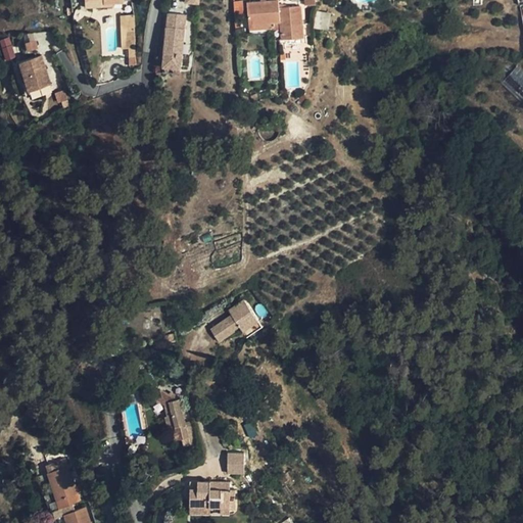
[(267,0),(247,2),(249,31),(272,28),(271,22),(280,21),(281,29),(282,39),(304,37),(303,29),(302,25),(301,6),(284,7),(279,8),(278,0),(267,0)]
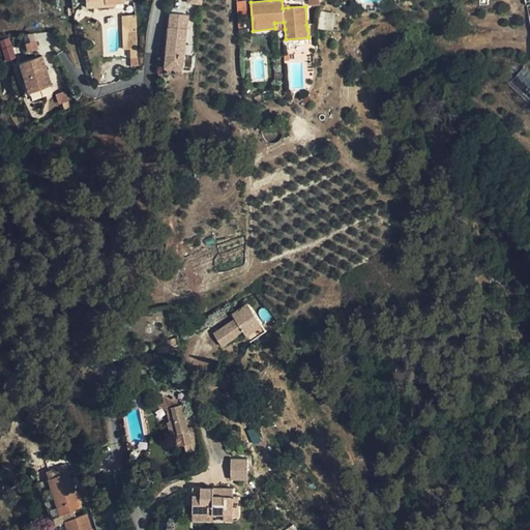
[(249,20),(248,1),(236,1),(238,21),(249,20)]
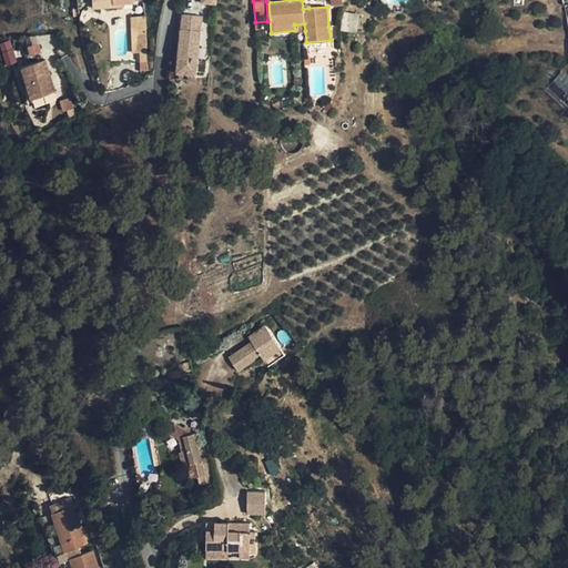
[(343,12),(343,31),(356,31),(357,13),(343,12)]
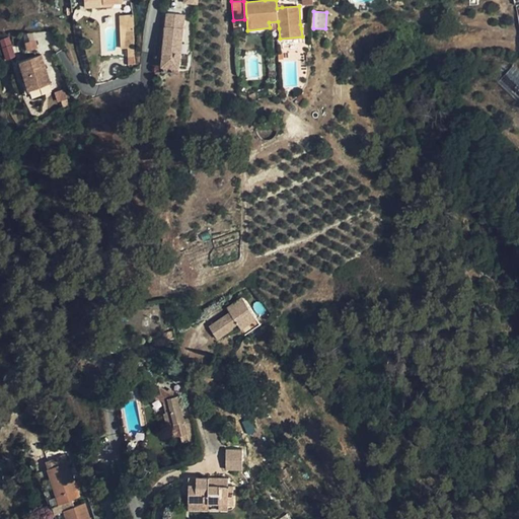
[(162,67),(179,69),(184,14),(167,12),(162,67)]
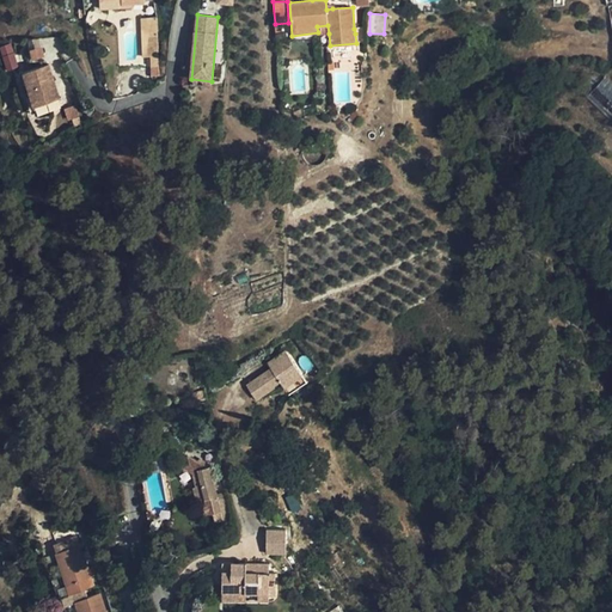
[(140,17),(141,57),(150,56),(151,77),(158,75),(157,17),(140,17)]
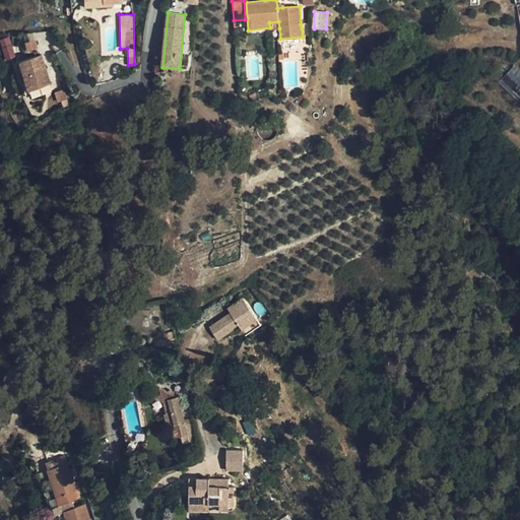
[(10,37),(0,39),(0,42),(5,60),(15,58),(10,37)]
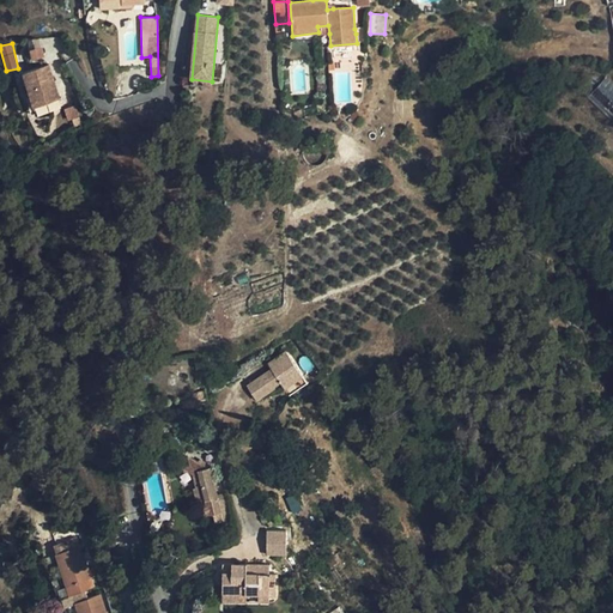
[(50,77),(24,85),(29,99),(35,120),(44,116),(61,111),(50,77)]
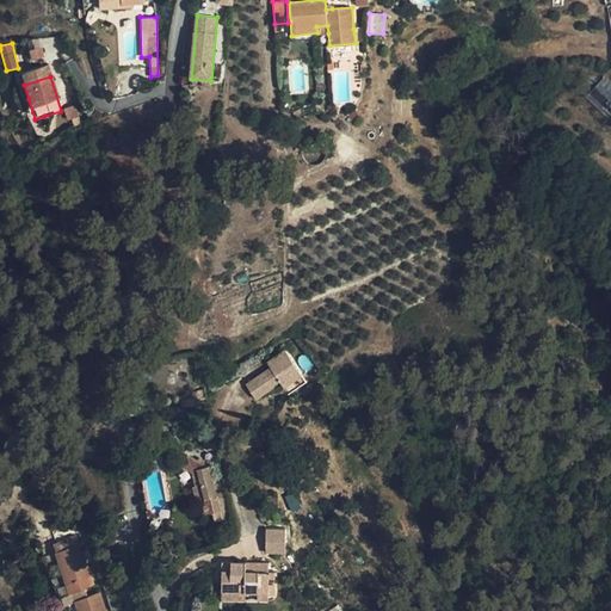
[(610,121),(610,85),(604,79),(586,98),(610,121)]
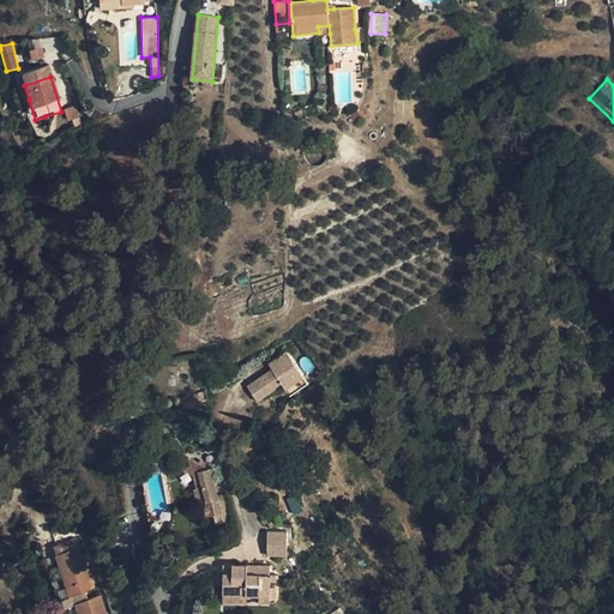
[(35,120),(29,100),(24,101),(32,127),(46,122),(44,116),(35,120)]
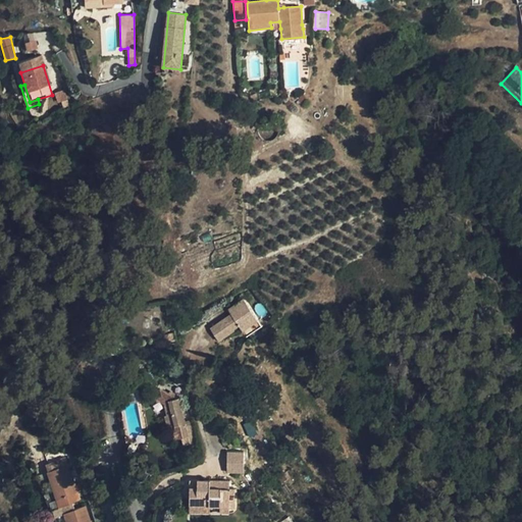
[(58,107),(67,106),(66,90),(57,91),(58,107)]
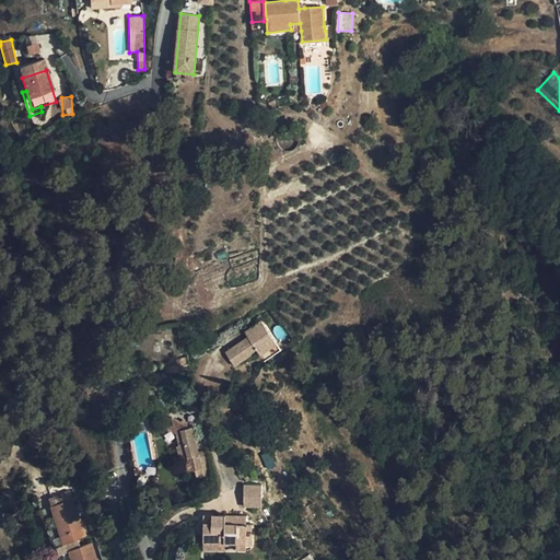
[(559,132),(546,143),(559,156),(559,132)]
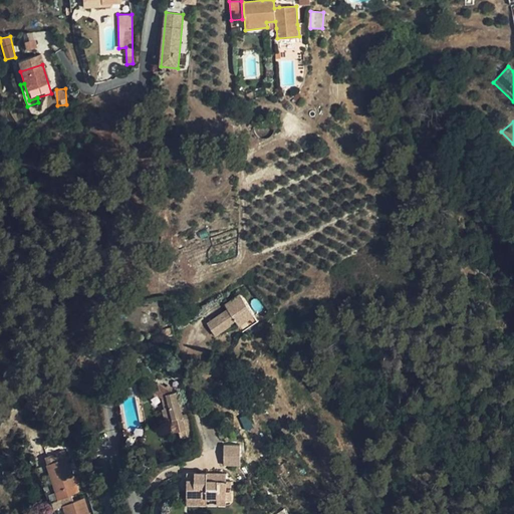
[(241,295),(227,305),(229,309),(232,313),(226,316),(224,312),(208,323),(216,335),(232,325),(231,324),(236,320),(240,326),(255,316),(241,295)]
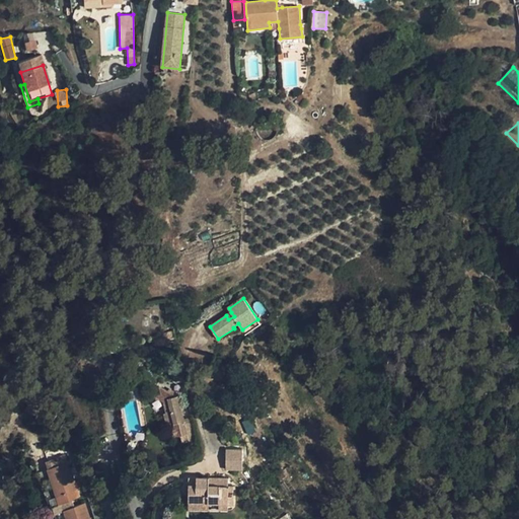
[(257,319),(242,329),(246,335),(262,324),(257,319)]
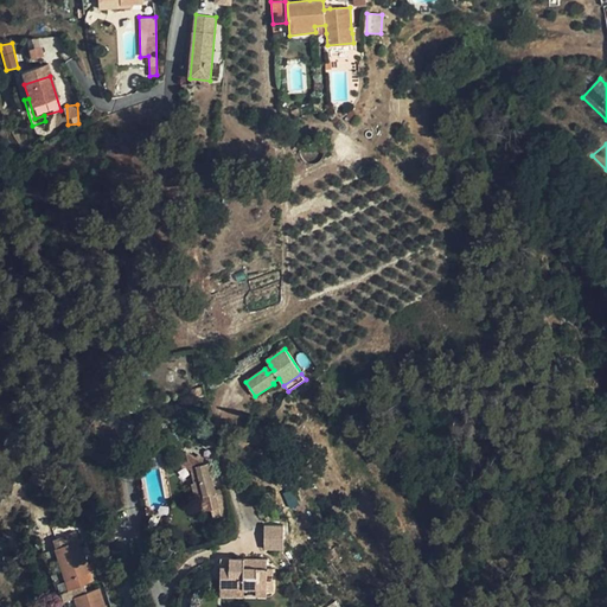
[(208,503),(211,502),(211,500),(215,497),(213,491),(212,486),(206,462),(204,464),(187,448),(179,458),(191,468),(195,481),(192,481),(197,499),(205,497),(208,503)]
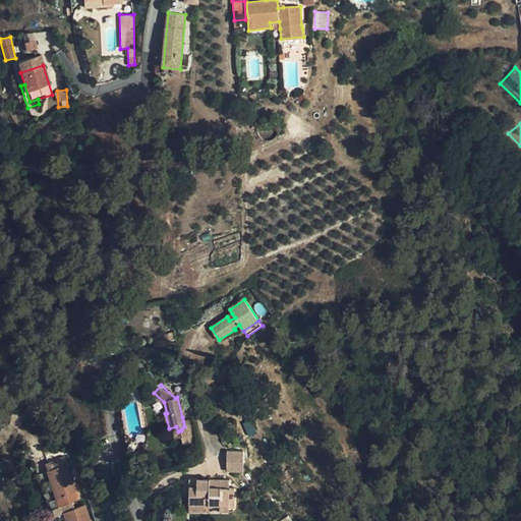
[(181,430),(185,443),(194,440),(195,440),(191,419),(190,416),(182,417),(183,421),(184,426),(181,429),(181,430)]
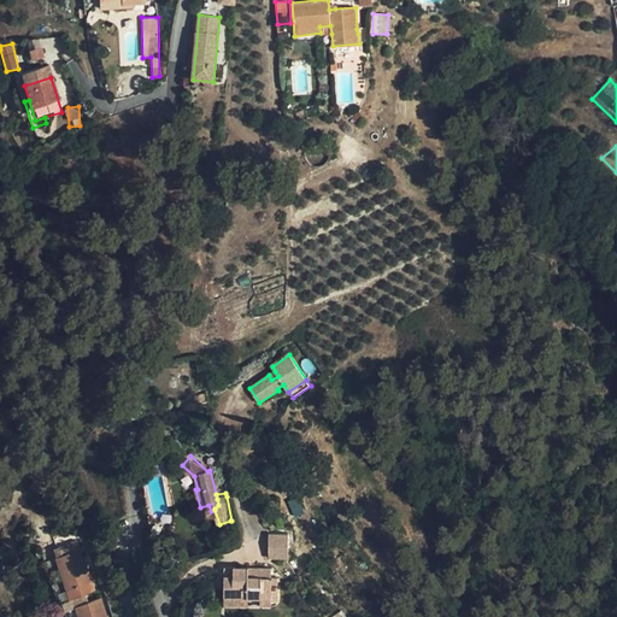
[(219,524),(223,538),(231,535),(234,534),(230,521),(219,524)]
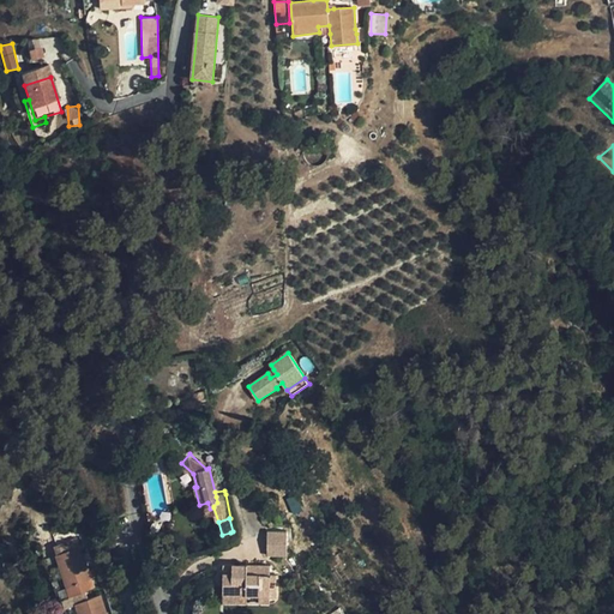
[(266,531),(266,558),(287,558),(287,531),(266,531)]
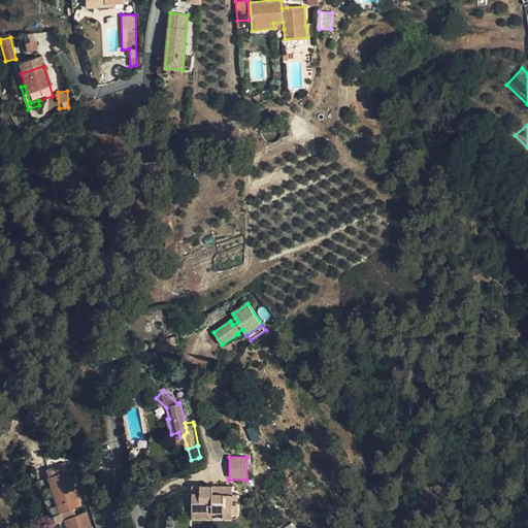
[(48,469),(52,476),(67,471),(65,464),(48,469)]
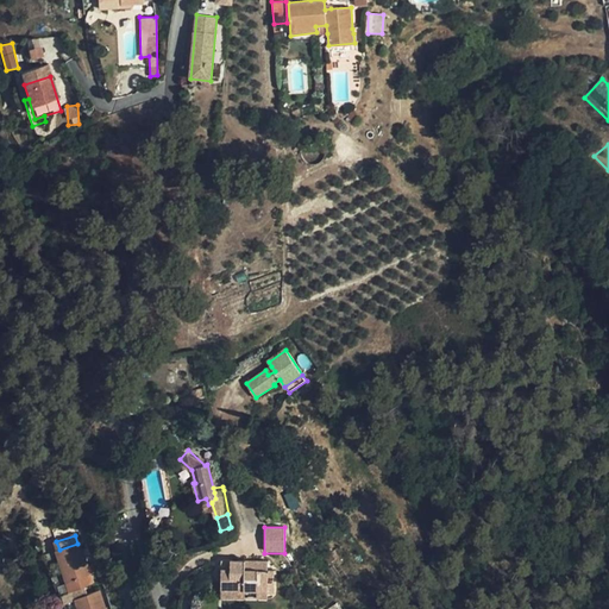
[(77,544),(60,550),(55,551),(69,591),(76,589),(93,584),(94,584),(90,575),(89,569),(81,542),(77,544)]
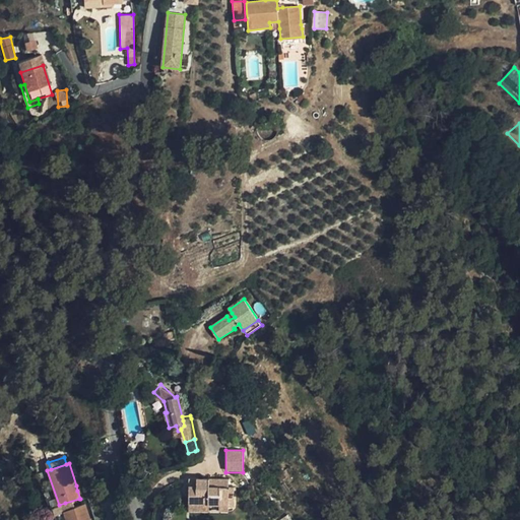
[(229,497),(229,492),(235,492),(235,485),(229,485),(229,478),(197,478),(197,485),(189,485),(189,502),(209,502),(209,509),(219,509),(219,506),(229,506),(229,497)]
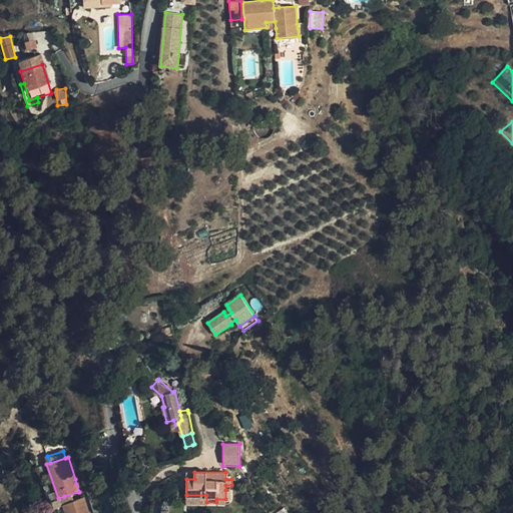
[(64,496),(68,503),(81,499),(78,492),(64,496)]
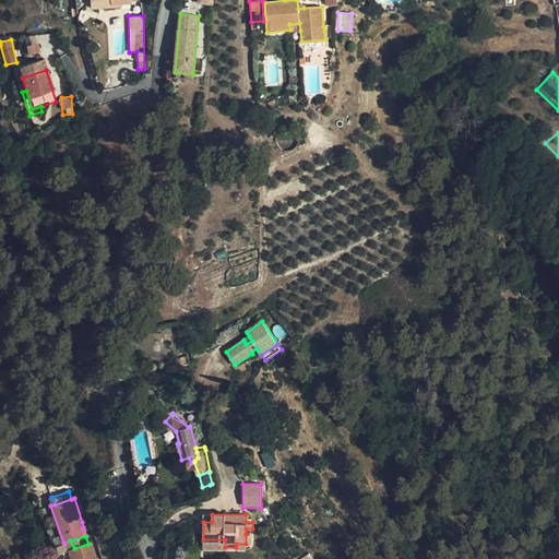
[(224,549),(225,547),(225,539),(203,539),(203,549),(224,549)]
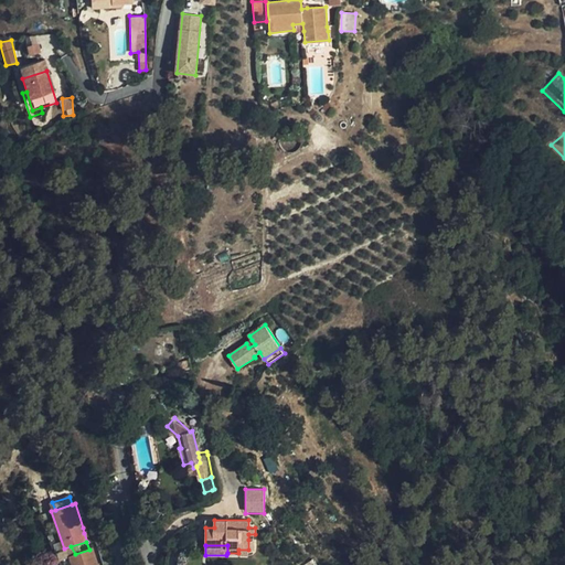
[(89,550),(75,554),(70,556),(73,564),(97,564),(93,548),(89,550)]
